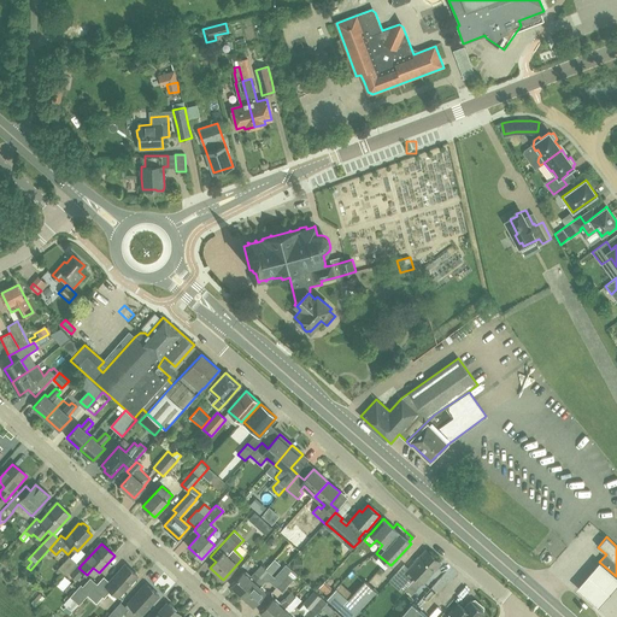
[(299,551),(292,545),(288,550),(295,556),(299,551)]
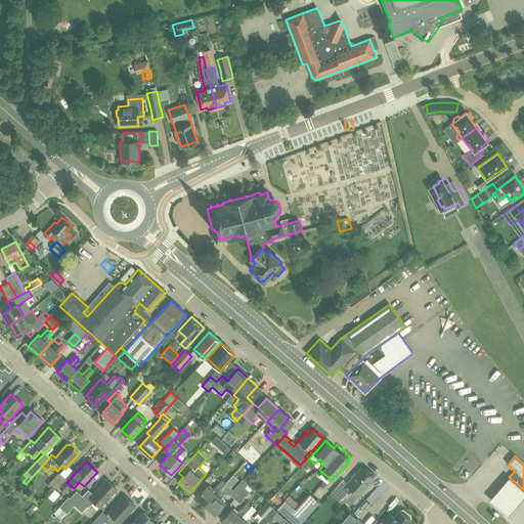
[(359,495),(375,478),(361,468),(347,483),(344,480),(332,493),(341,503),(351,492),(350,491),(352,488),(359,495)]
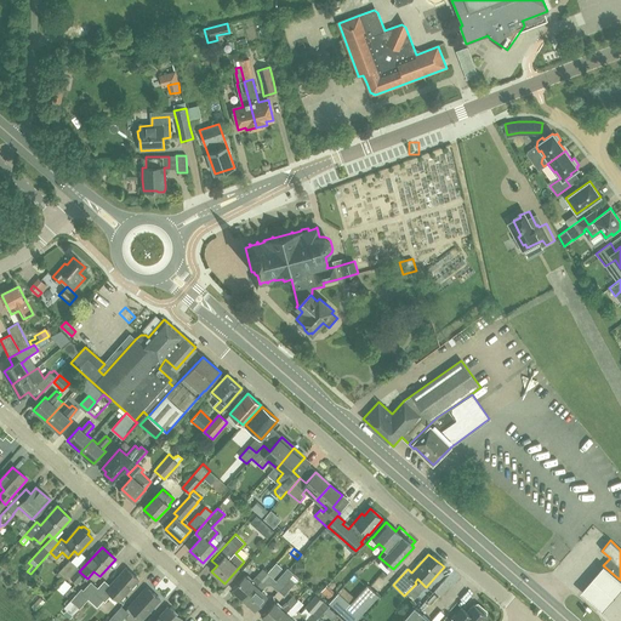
[(274,557),(272,560),(269,559),(262,567),(268,573),(275,564),(279,560),(274,557)]
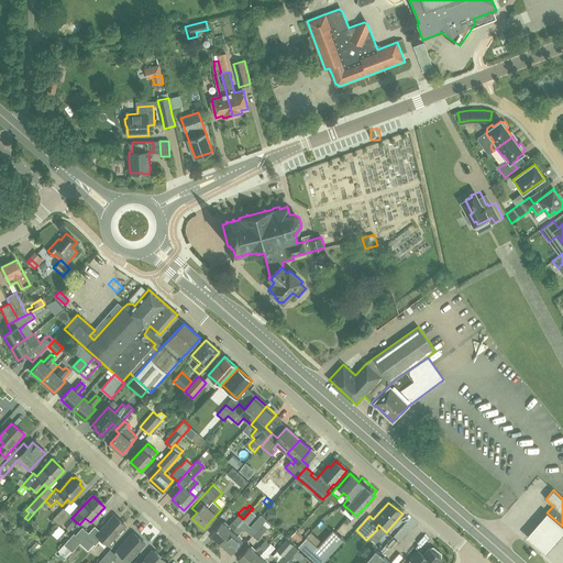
[(53,533),(59,526),(69,514),(64,508),(53,519),(56,522),(52,528),(53,529),(51,531),(53,533)]
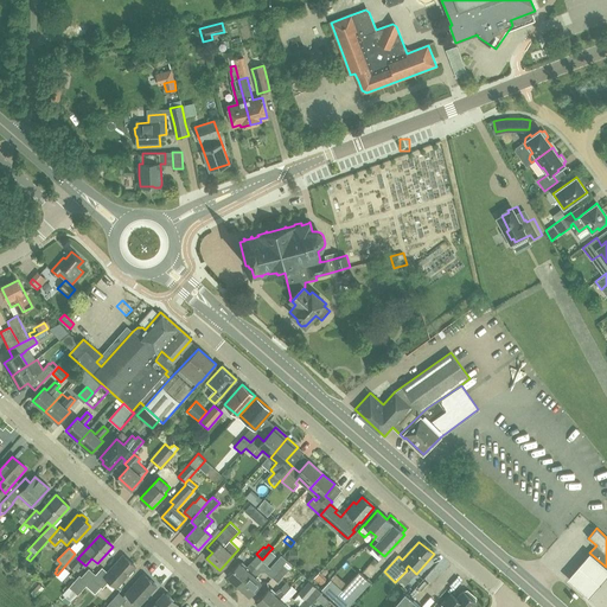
[(580,564),(569,576),(590,594),(602,581),(606,575),(606,567),(589,553),(580,564)]
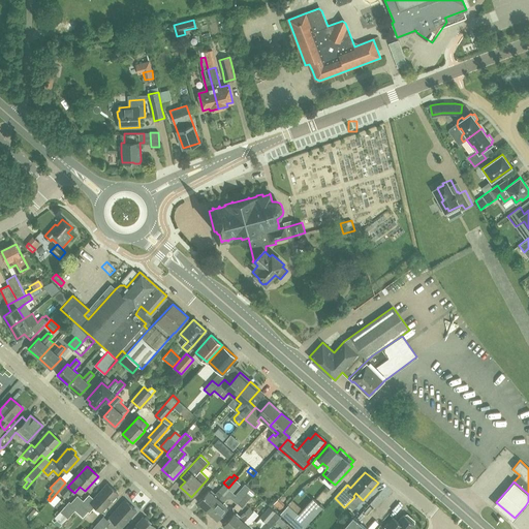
[(84,502),(75,510),(83,518),(88,511),(90,512),(95,506),(102,512),(118,494),(107,485),(93,500),(88,496),(84,501),(84,502)]
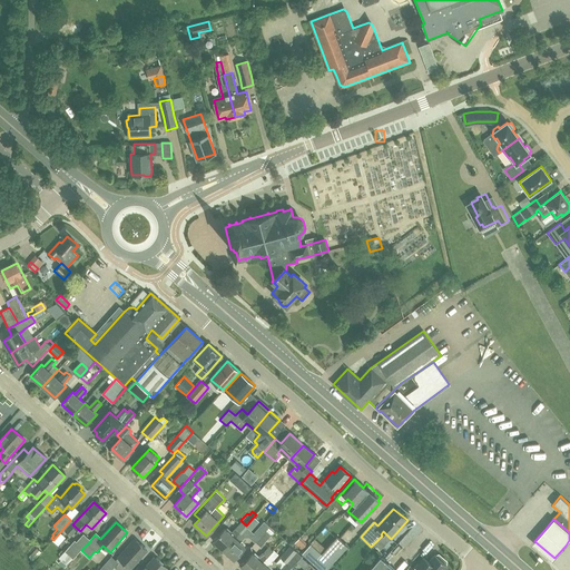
[(224,550),(245,526),(242,522),(235,529),(231,533),(225,528),(213,541),(224,550)]
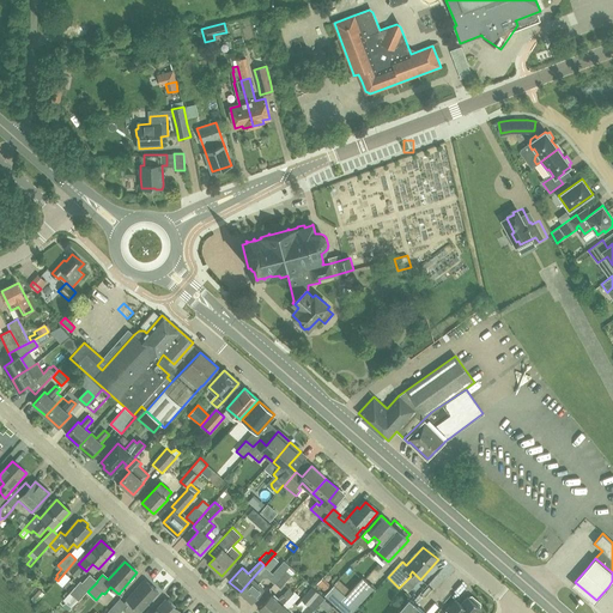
[(268,570),(263,565),(241,592),(252,602),(265,588),(258,582),(262,577),(268,570)]
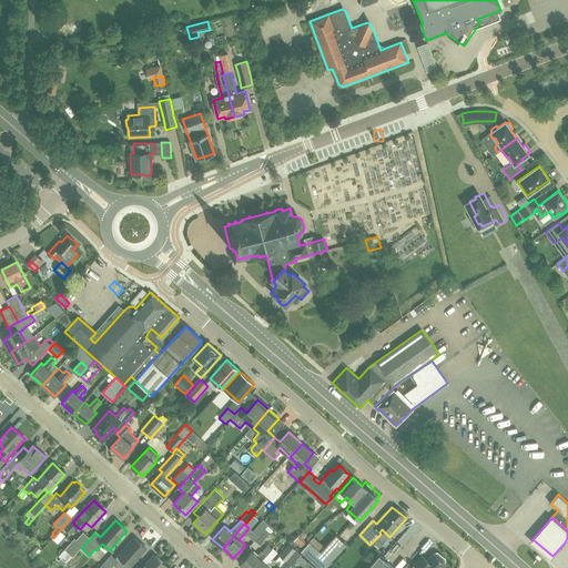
[(269,531),(261,525),(250,536),(260,545),(270,533),(269,531)]
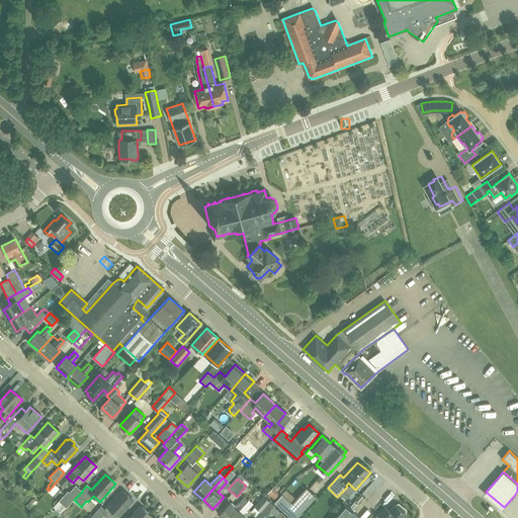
[(288,492),(294,497),(299,490),(297,489),(303,482),(298,479),(288,492)]
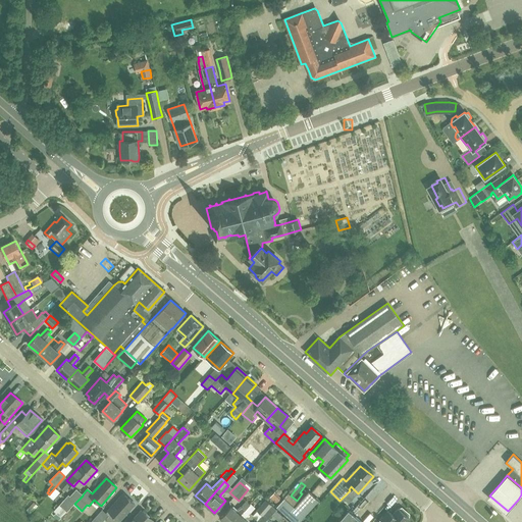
[(83,496),(83,494),(76,489),(67,500),(65,499),(54,511),(57,514),(61,518),(66,512),(67,512),(74,504),(83,496)]
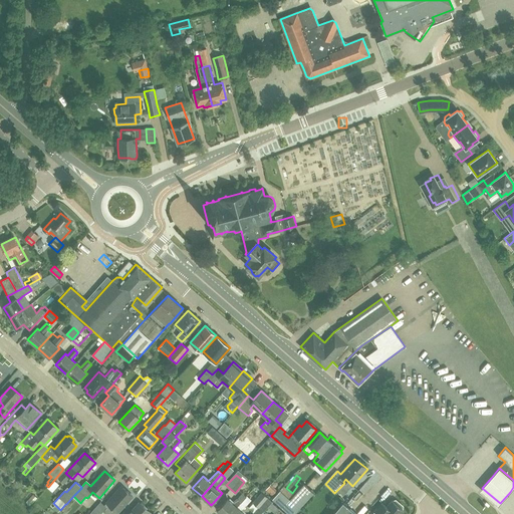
[(271,484),(270,485),(266,489),(275,497),(290,513),(297,508),(310,495),(302,487),(291,499),(281,488),(278,491),(271,484)]
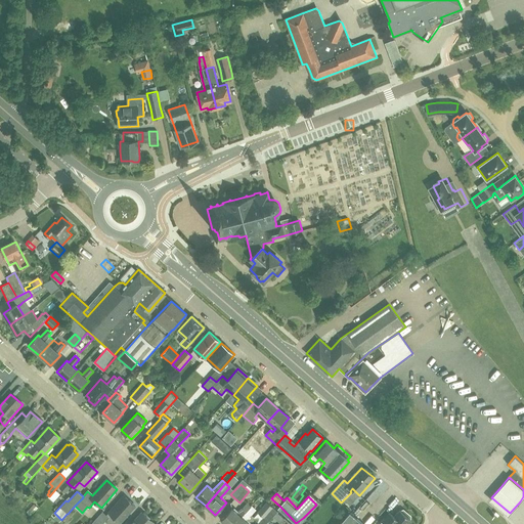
[(120,523),(135,507),(124,496),(108,513),(120,523)]
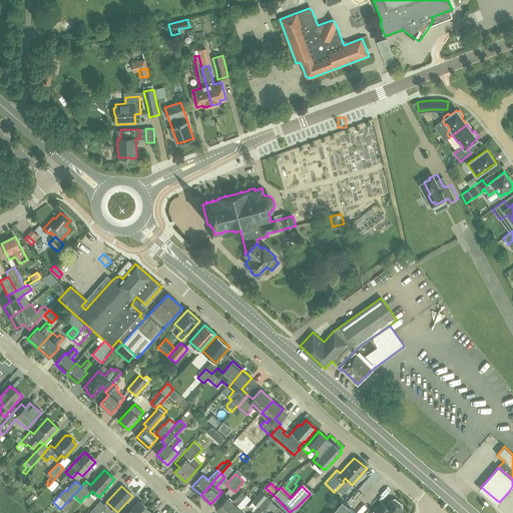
[(220,512),(229,512),(245,496),(241,492),(236,499),(236,498),(232,502),(226,498),(216,509),(220,512)]
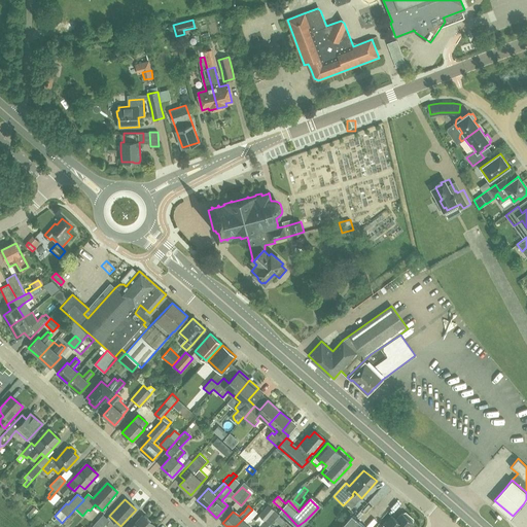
[(266,520),(274,511),(274,510),(269,505),(259,515),(266,520)]
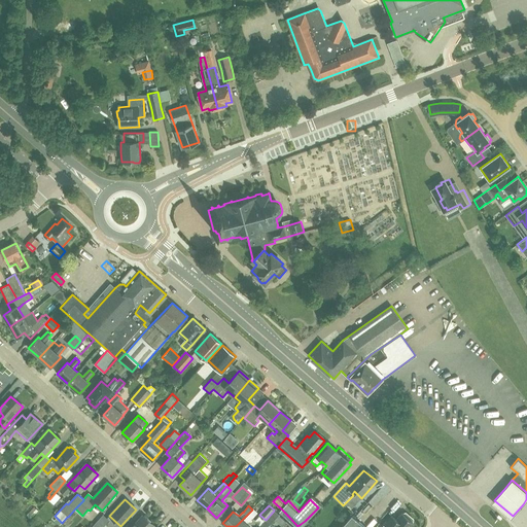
[(38,511),(34,506),(27,515),(31,519),(38,511)]
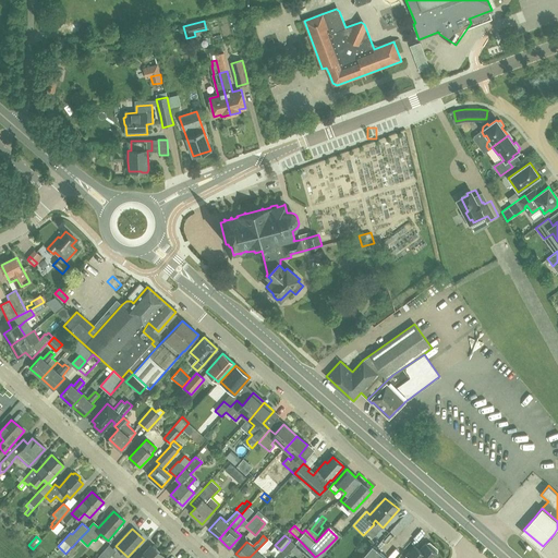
[(270,543),(267,540),(250,557),(265,557),(262,555),(266,549),(265,549),(270,543)]
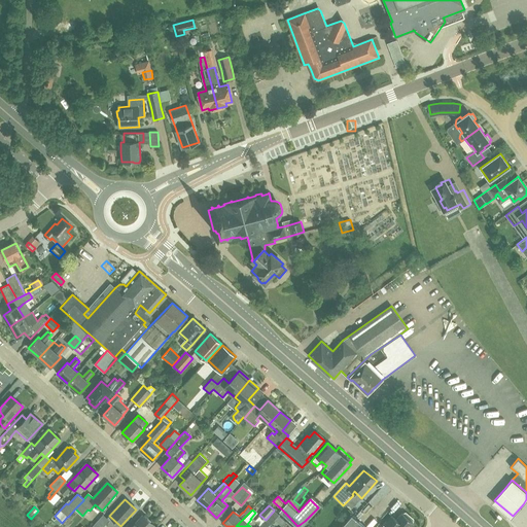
[(274,511),(266,520),(271,524),(279,515),(274,511)]
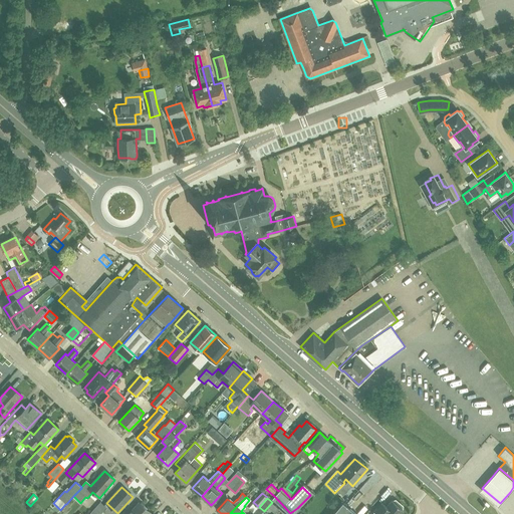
[(399,513),(403,510),(393,501),(380,513),(399,513)]
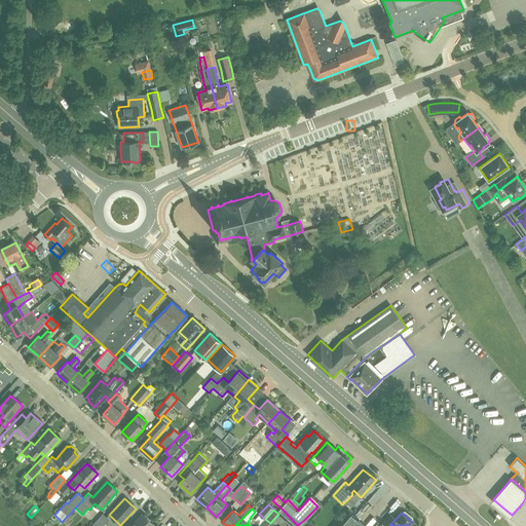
[(103,514),(91,525),(103,525),(109,519),(103,514)]
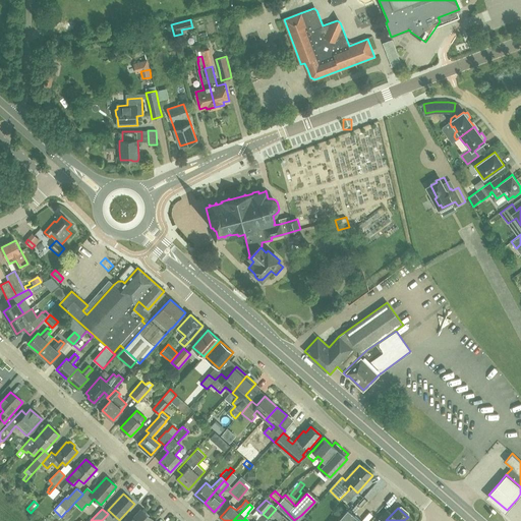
[(151,520),(153,519),(141,509),(129,520),(151,520)]
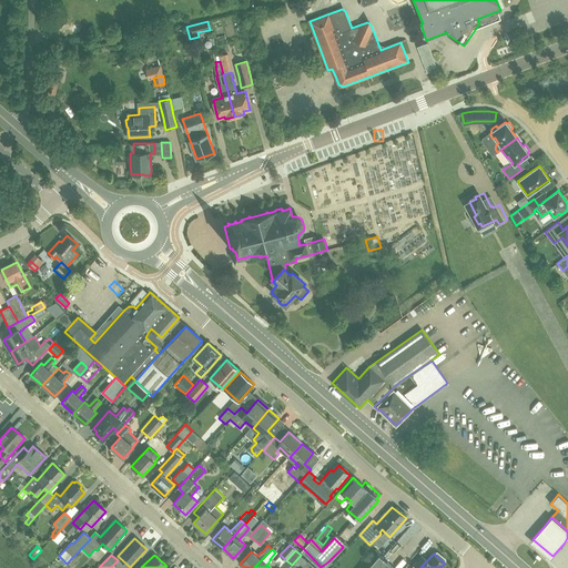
[(393,567),(379,556),(367,567),(393,567)]
